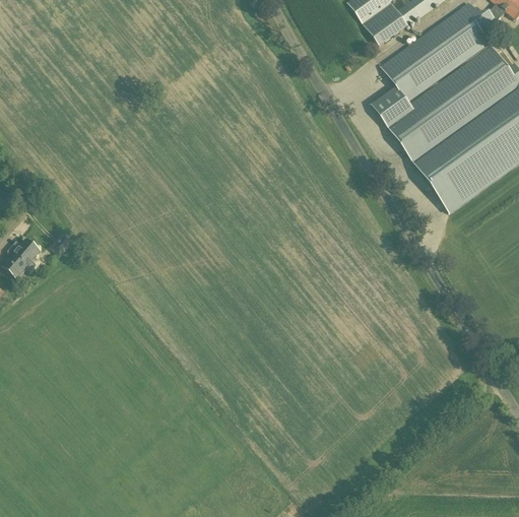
[(349,0),(347,2),(380,47),(445,0),(349,0)]
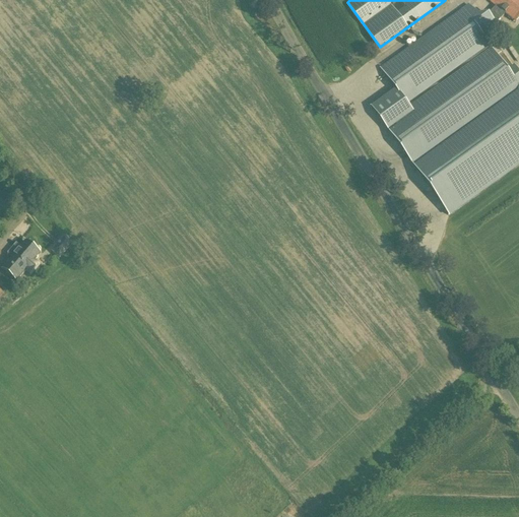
[(491,0),(496,4),(488,13),(495,24),(506,11),(516,20),(518,17),(518,0),(491,0)]
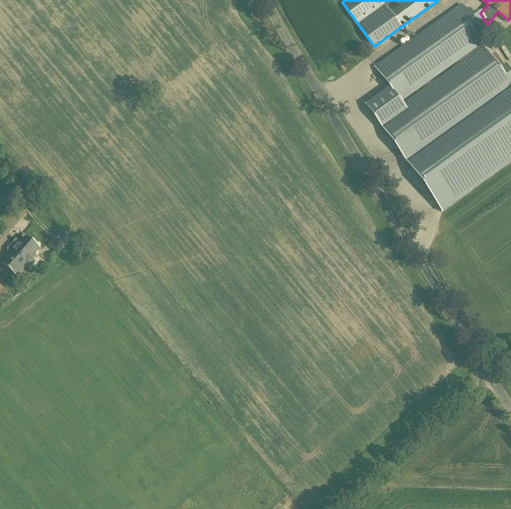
[(374,98),(366,104),(409,164),(443,210),(510,161),(510,69),(508,66),(502,70),(496,62),(478,37),(491,28),(487,24),(480,13),(478,10),(472,11),(464,4),(462,2),(426,27),(374,64),(392,89),(382,92),(374,98)]
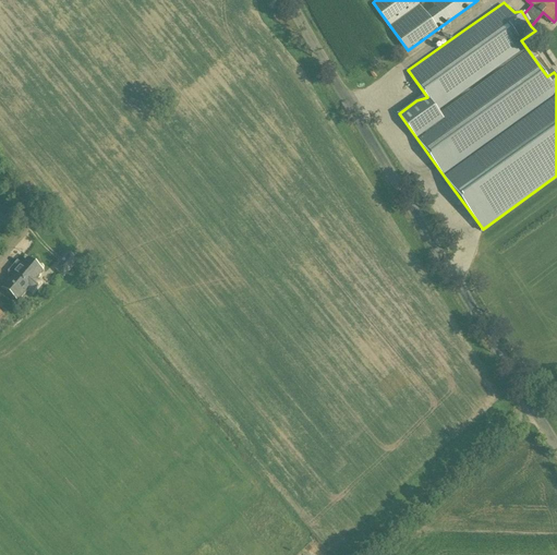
[(71,250),(60,262),(70,270),(81,258),(71,250)]
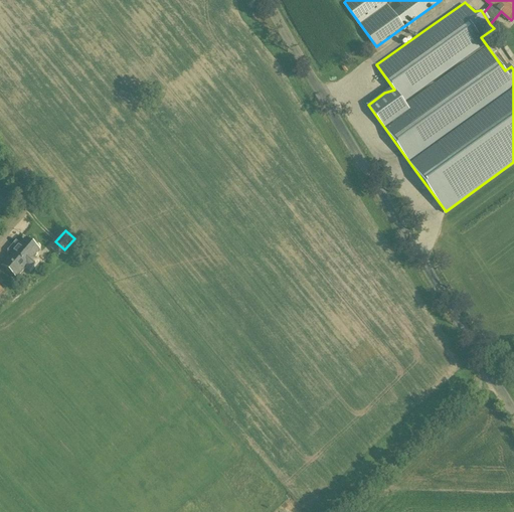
[(25,237),(12,253),(27,266),(31,270),(39,261),(34,257),(40,249),(25,237)]
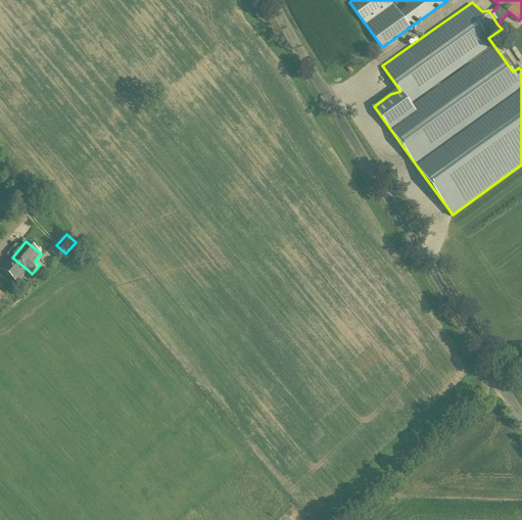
[(2,269),(17,281),(24,275),(24,274),(28,270),(12,257),(10,260),(2,269)]
